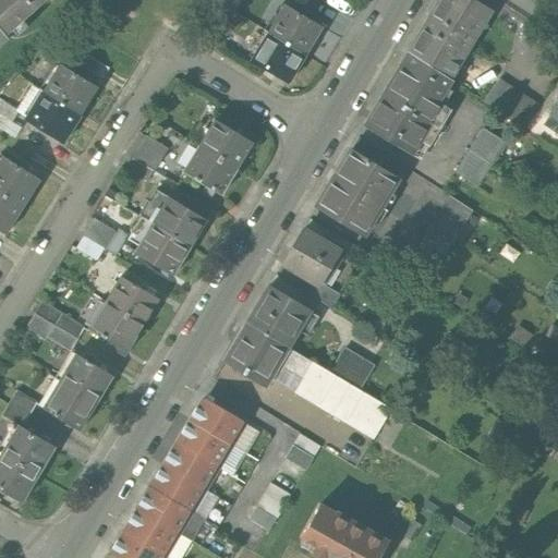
[(45,0),(0,0),(0,23),(9,33),(45,0)]
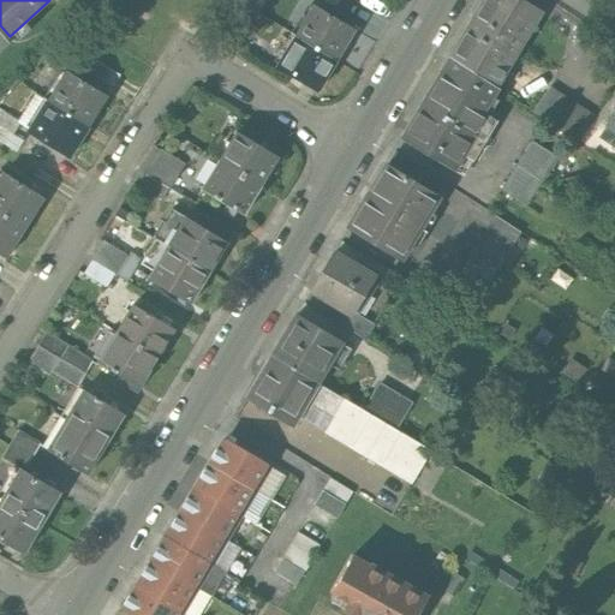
[(521,0),(485,0),(451,59),(496,89),(542,11),(521,0)]
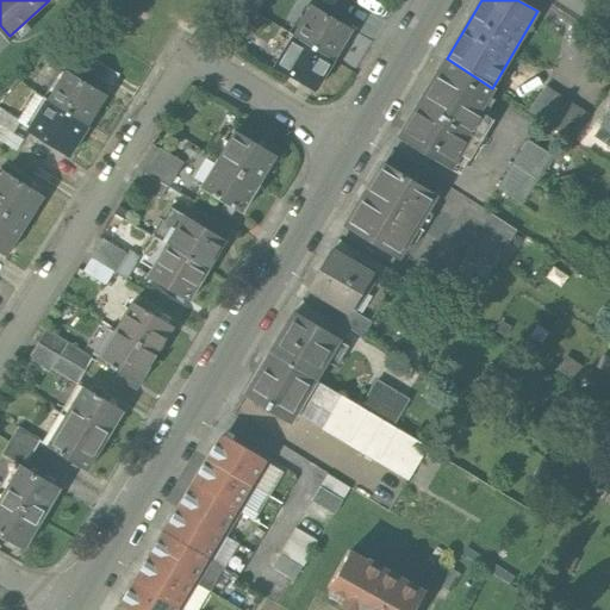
[(352,30),(311,6),(293,37),(334,61),(352,30)]
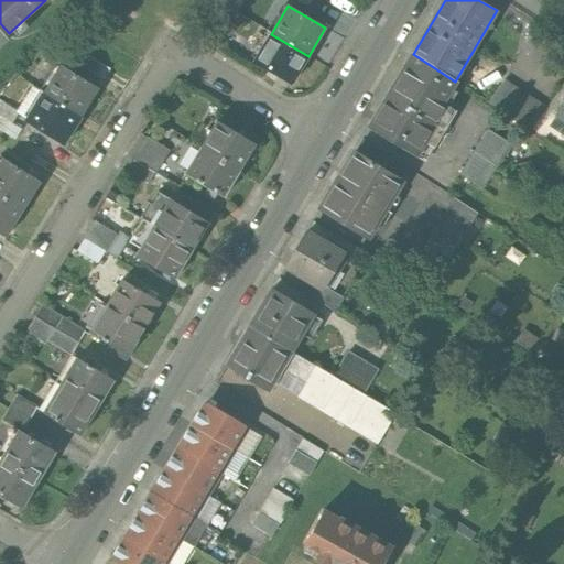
[(0,29),(0,47),(9,40),(0,29)]
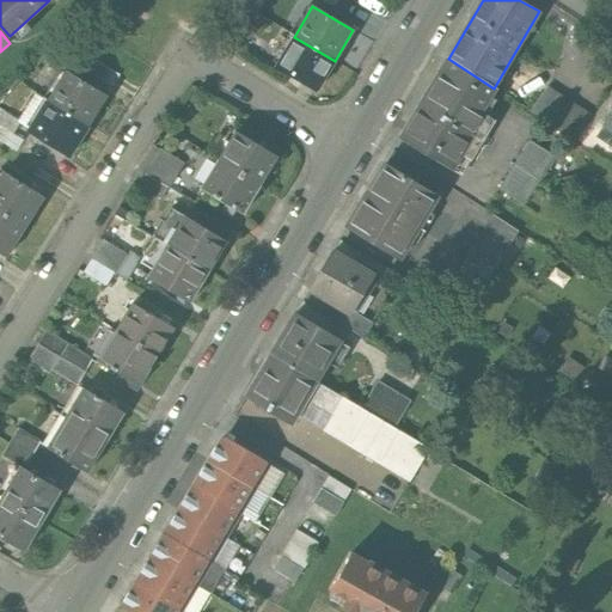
[(335,61),(294,37),(276,67),(316,91),(335,61)]
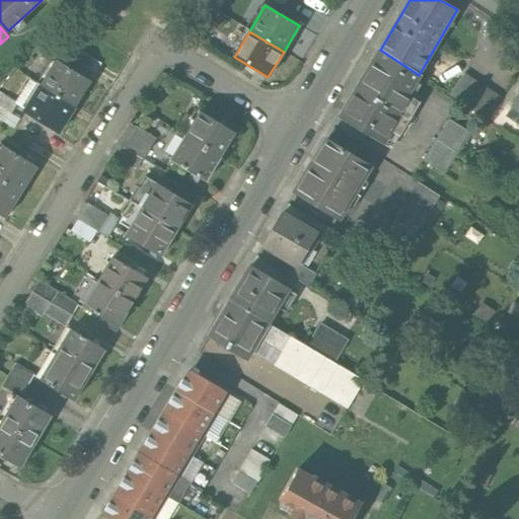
[(419,75),(380,50),(356,89),(408,123),(420,103),(406,95),(419,75)]
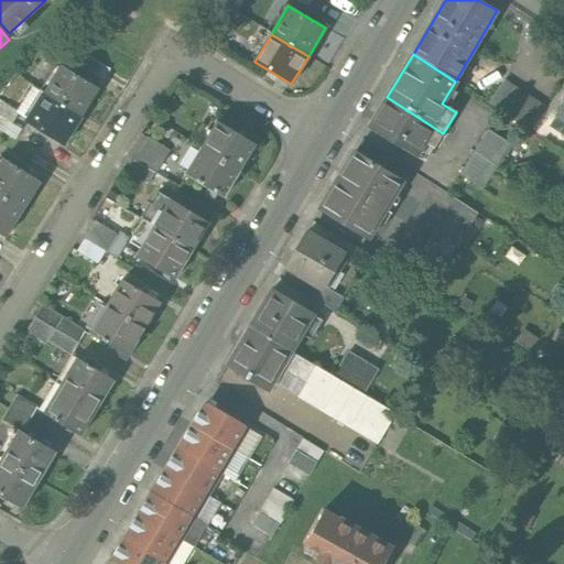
[(108,68),(89,56),(82,67),(101,79),(108,68)]
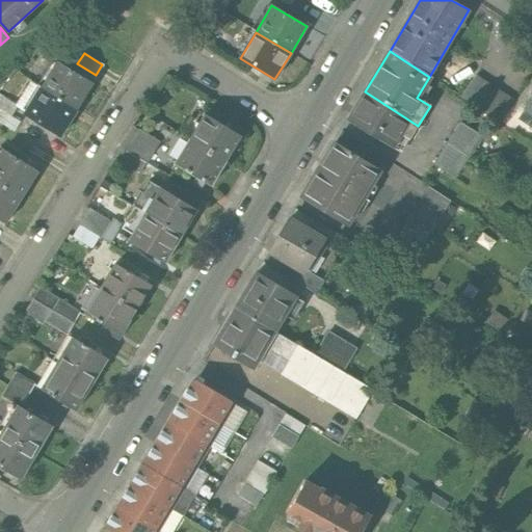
[(92,83),(58,62),(42,88),(76,110),(92,83)]
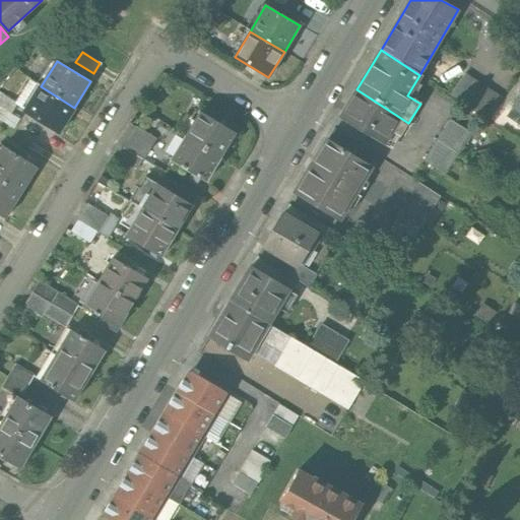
[(504,102),(464,75),(451,95),(490,121),(504,102)]
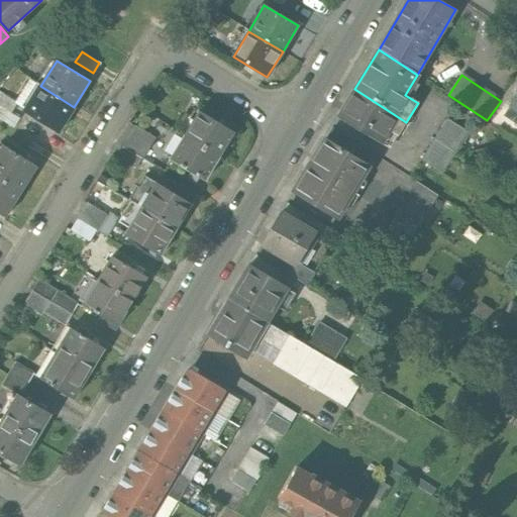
[(74,107),(40,86),(24,112),(59,132),(74,107)]
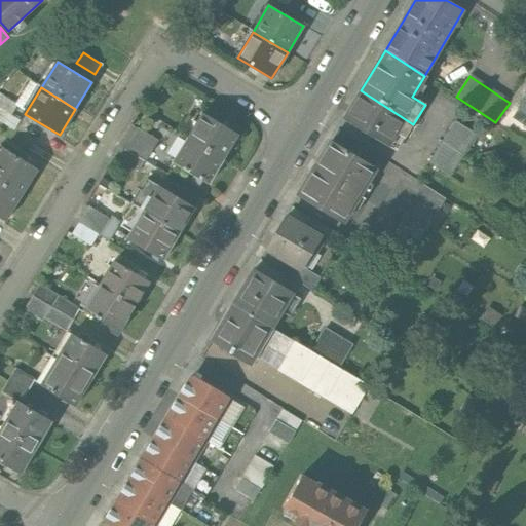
[(413,124),(361,90),(344,119),(387,147),(397,134),(404,139),(413,124)]
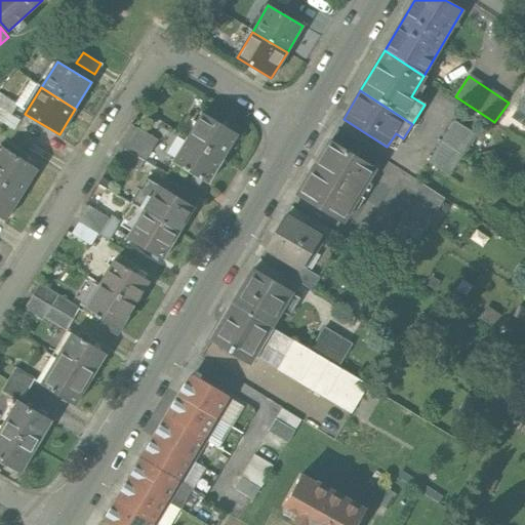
[(16,105),(0,94),(0,108),(0,109),(10,115),(16,105)]
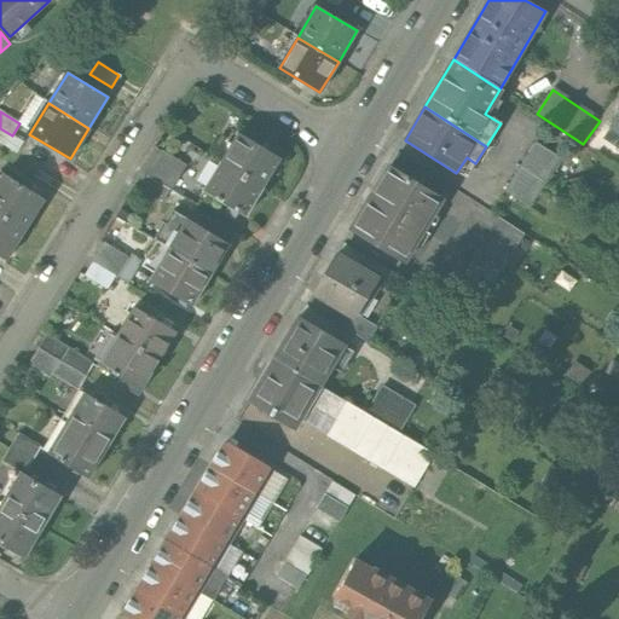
[(12,136),(0,128),(0,143),(15,151),(21,142),(12,136)]
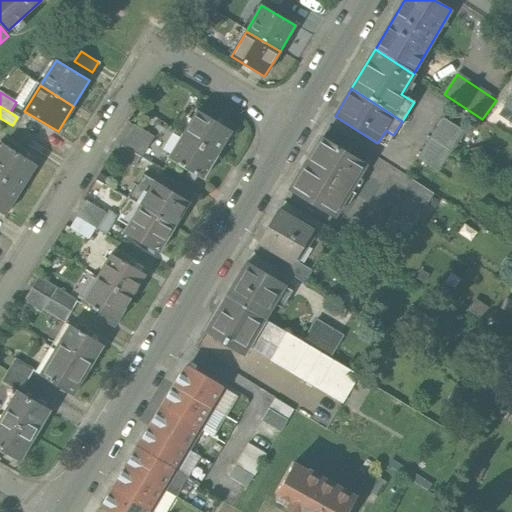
[(231,130),(197,110),(191,120),(196,123),(187,137),(217,154),(231,130)]
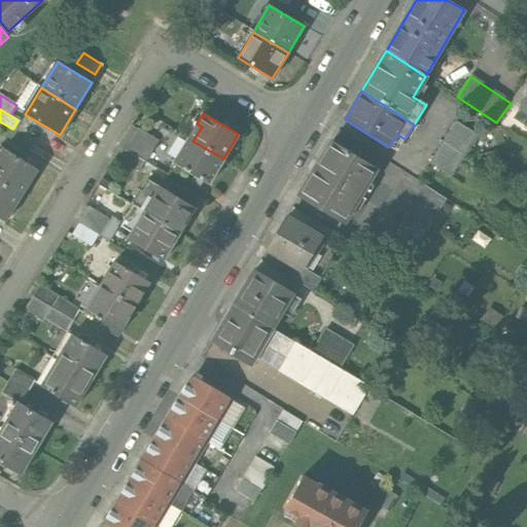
[(164,124),(150,115),(139,137),(151,145),(164,124)]
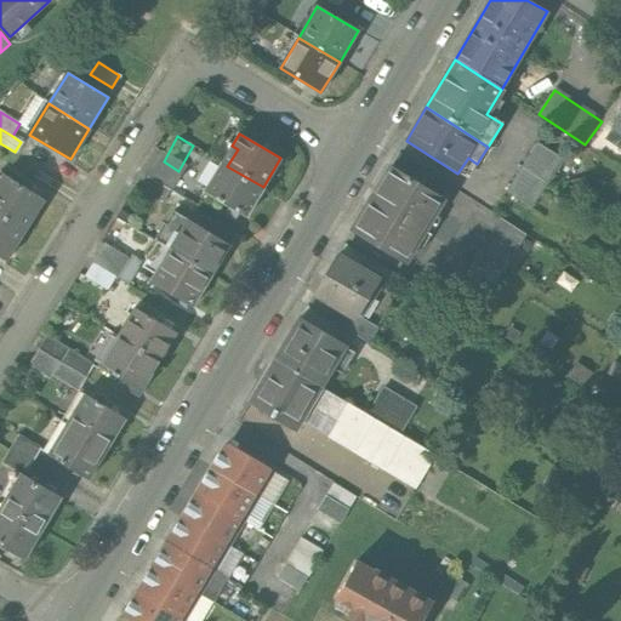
[(562,160),(537,144),(522,169),(546,184),(562,160)]
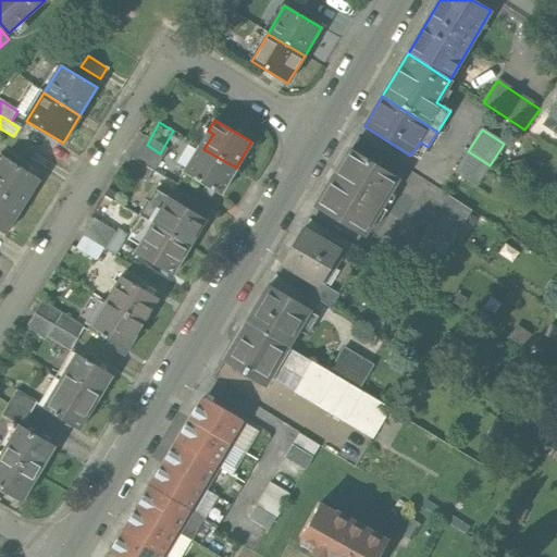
[(203,149),(195,163),(190,161),(183,173),(220,195),(236,168),(203,149)]
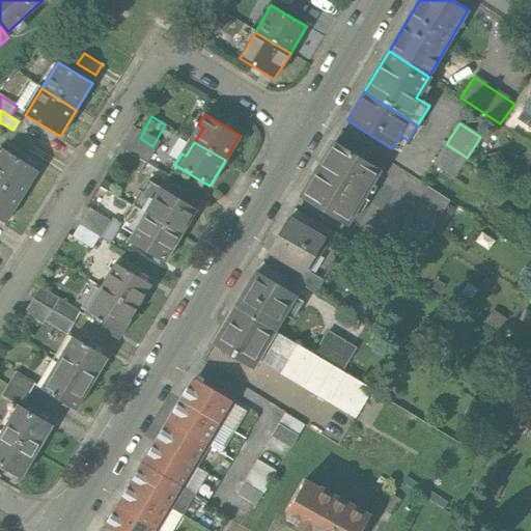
[(379,170),(334,143),(301,198),(345,225),(354,212),(355,213),(372,185),(370,184),(379,170)]
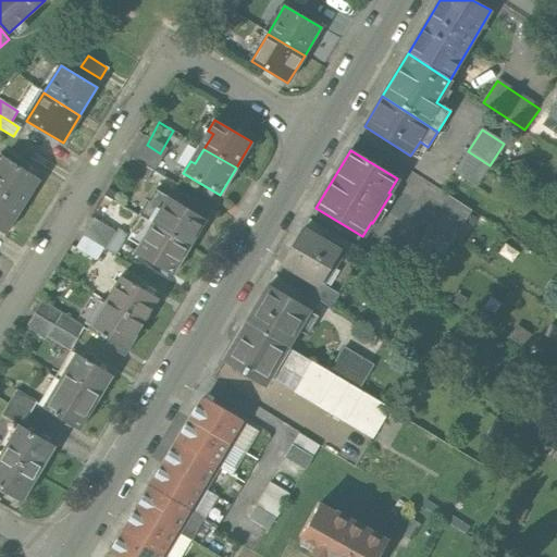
[(490,165),(468,151),(453,174),(474,187),(490,165)]
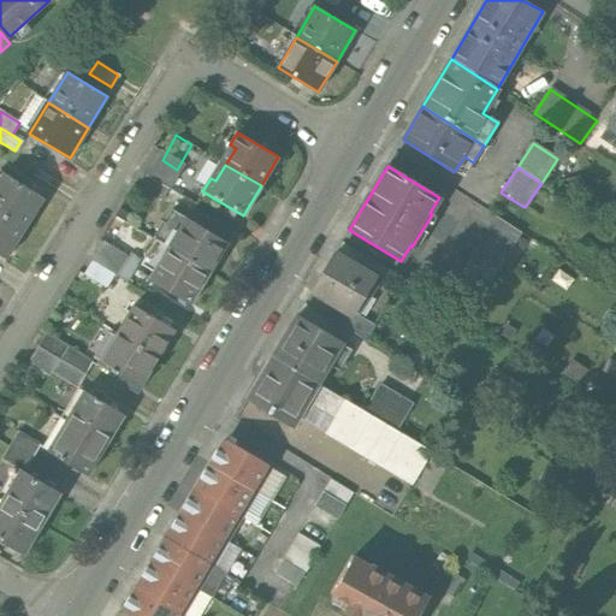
[(43,199),(4,173),(0,179),(0,213),(25,230),(43,199)]
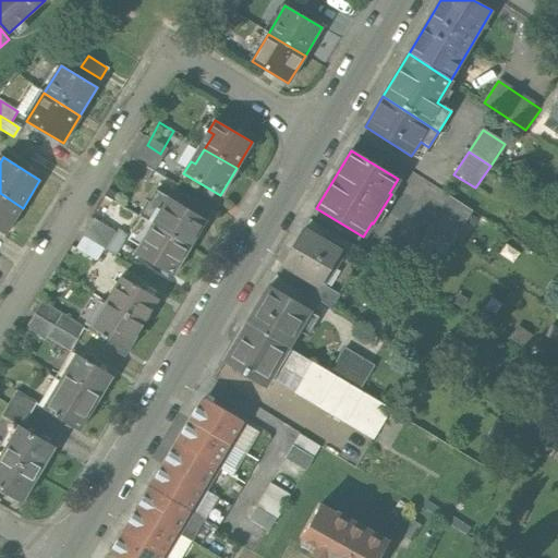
[(23,208),(0,193),(0,231),(5,235),(23,208)]
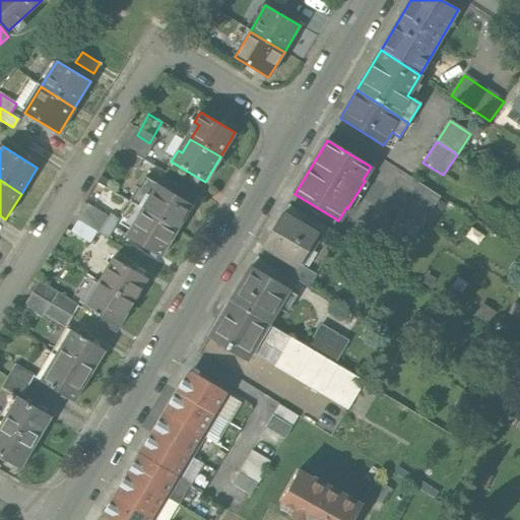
[(191,206),(156,185),(142,209),(177,230),(191,206)]
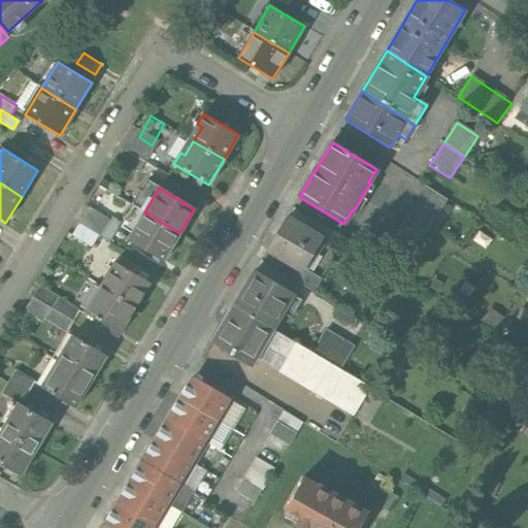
[(427,188),(389,250),(409,262),(447,200),(427,188)]
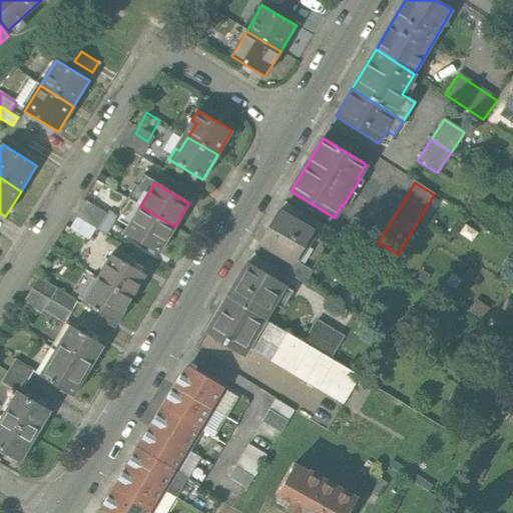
[(106,213),(86,201),(77,217),(95,228),(96,229),(106,213)]
